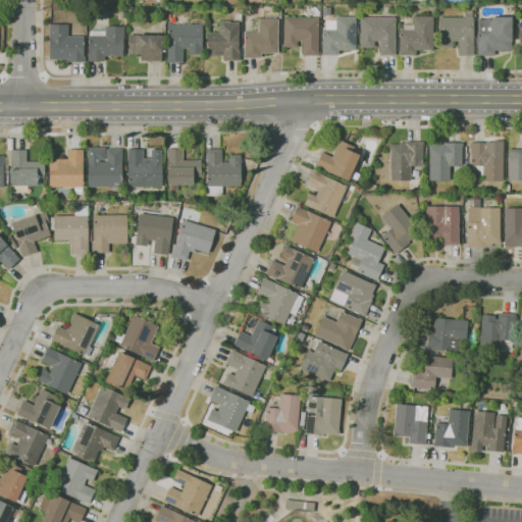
[(330,15),(322,15),(322,6),(330,7),(330,15)]
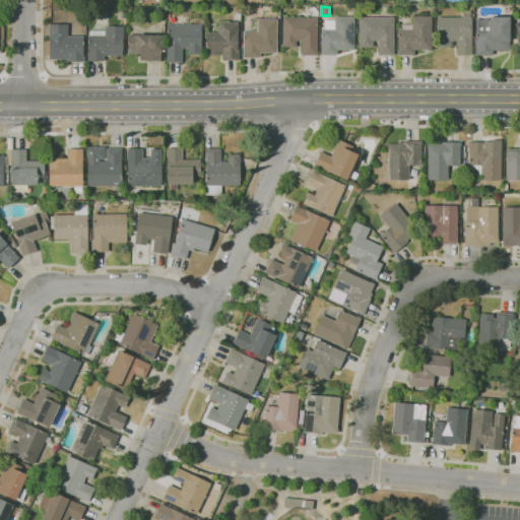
[(471,55),(456,55),(456,41),(450,41),(450,47),(437,47),(437,17),(462,17),(462,10),(470,11),(470,17),(471,17),(471,41),(471,55)]
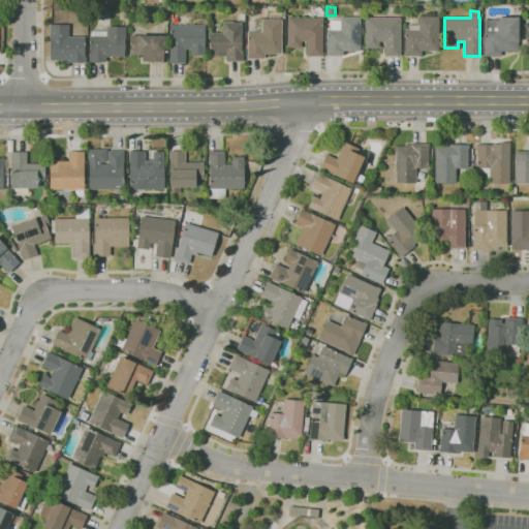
[(263,58),(247,58),(247,32),(261,32),(261,20),(265,20),(265,17),(280,17),(280,20),(281,20),(281,53),(263,53),(263,58)]
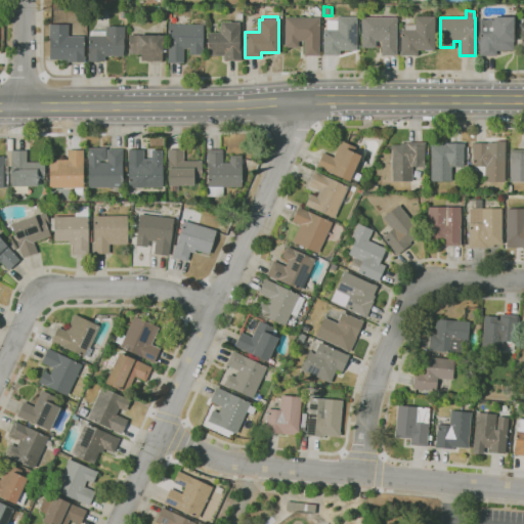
[(339,55),(323,55),(323,29),(326,29),(326,19),(337,19),(337,16),(356,16),(356,50),(339,50),(339,55)]
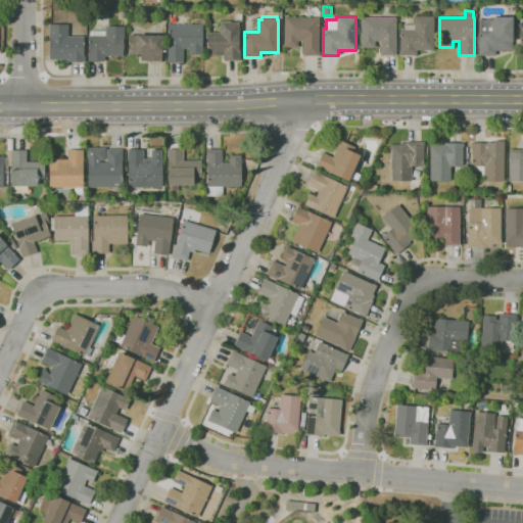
[(417,55),(399,55),(399,30),(405,30),(405,25),(414,25),(414,16),(433,16),(433,50),(431,50),(431,51),(424,51),(424,50),(417,50),(417,55)]
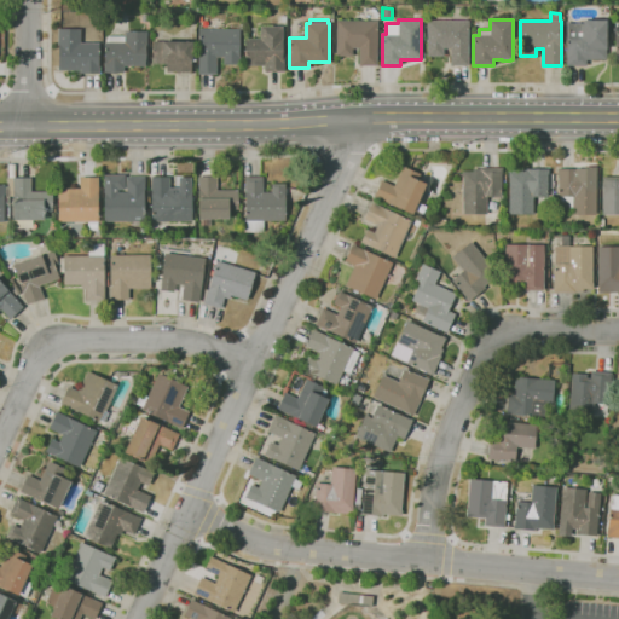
[(585,65),(567,65),(566,23),(584,23),(584,21),(606,19),(606,47),(606,59),(585,59),(585,65)]
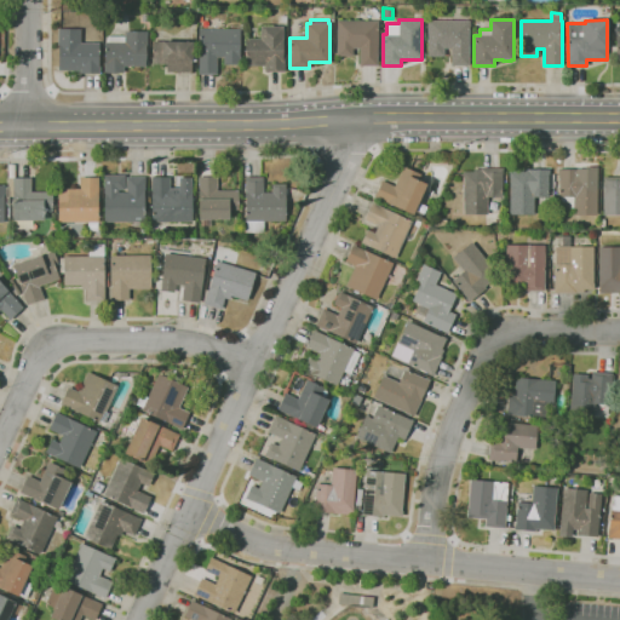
[(377,65),(360,65),(360,47),(352,47),(352,56),(337,56),(338,21),(378,21),(377,65)]
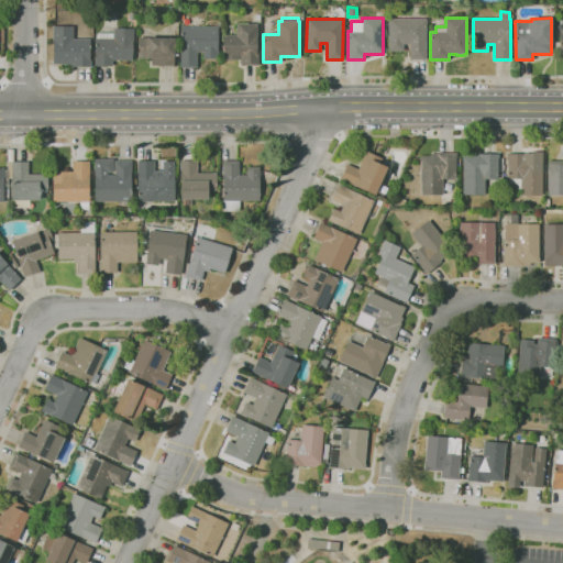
[(426,59),(409,59),(409,45),(404,45),(404,51),(388,51),(388,19),(426,19),(426,59)]
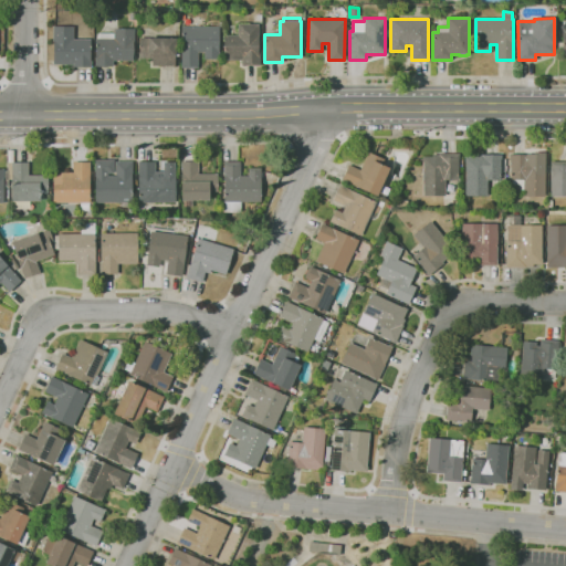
[(260,65),(241,65),(241,60),(224,60),(224,35),(238,35),(238,24),(259,24),(259,49),(260,49),(260,65)]
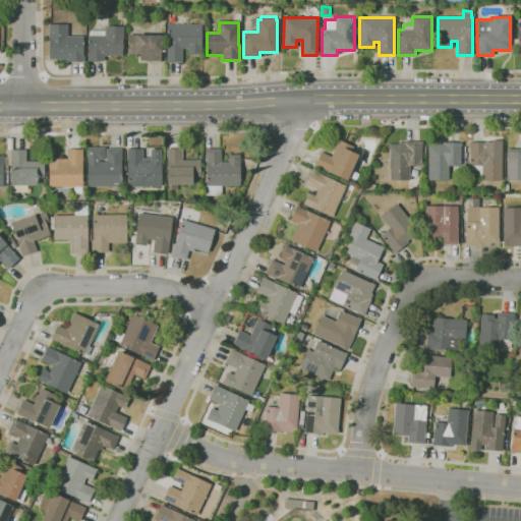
[(83,61),(67,61),(67,59),(50,59),(49,38),(48,38),(48,24),(67,24),(67,36),(82,36),(83,56),(83,61)]
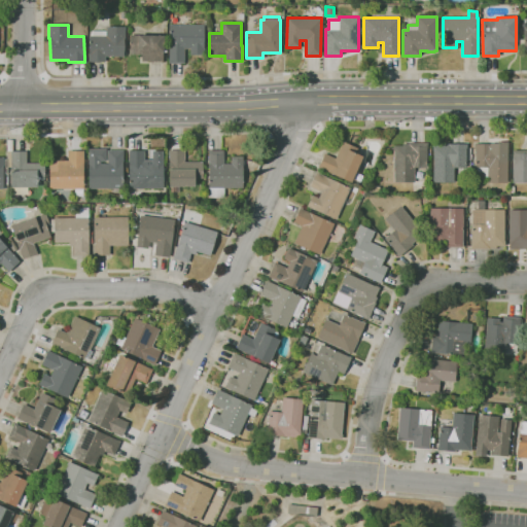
[(184,63),(169,63),(169,25),(204,25),(204,56),(190,55),(190,48),(184,48),(184,63)]
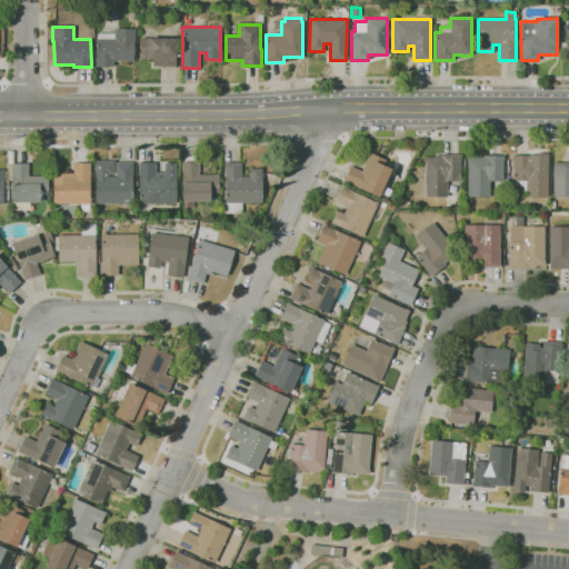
[(113,67),(97,67),(97,39),(99,39),(99,33),(115,33),(115,29),(133,29),(133,61),(113,61),(113,67)]
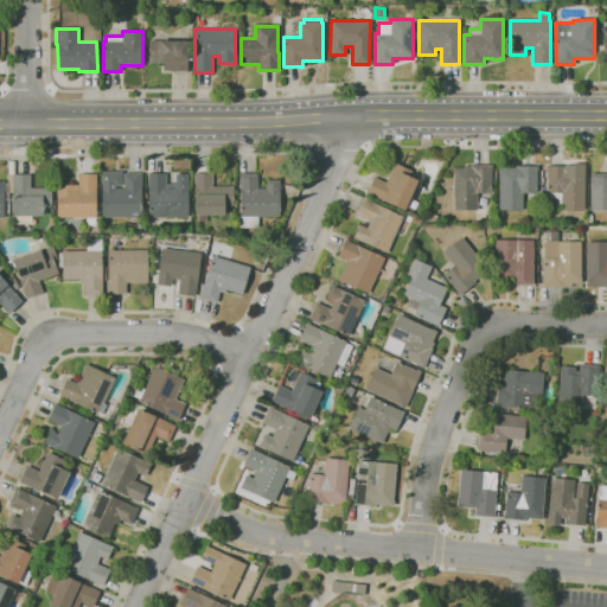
[(187,70),(164,70),(164,62),(151,62),(151,40),(159,40),(187,40),(187,45),(192,45),(192,59),(187,59),(187,70)]
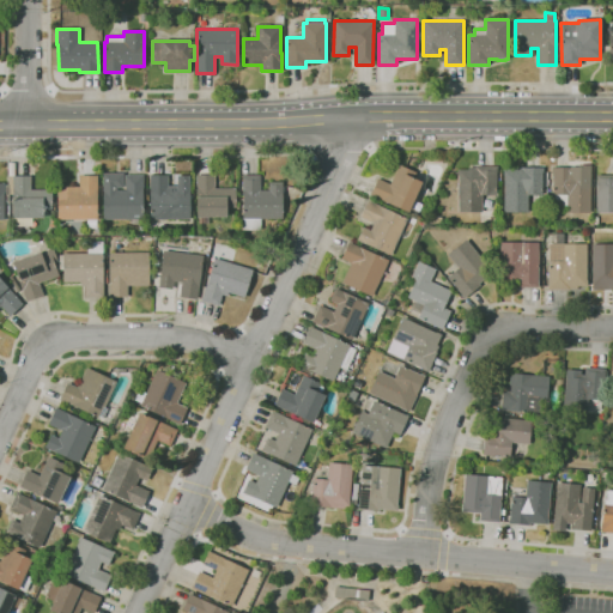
[(408,212),(371,194),(378,178),(390,184),(399,165),(416,173),(413,177),(422,182),(408,212)]
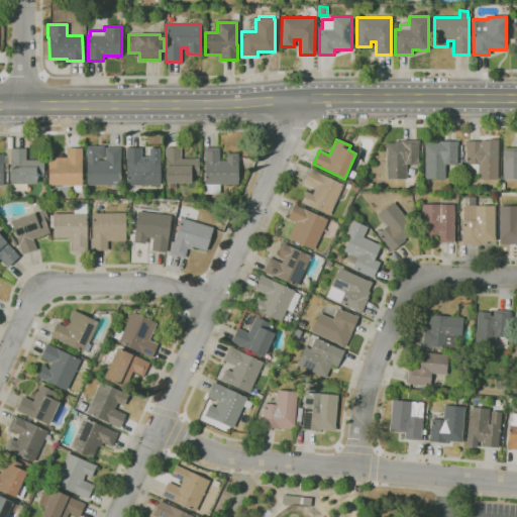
[(497,180),(478,180),(478,173),(475,173),(475,172),(468,172),(468,164),(466,164),(467,141),(481,141),(481,140),(488,140),(488,139),(498,139),(497,180)]
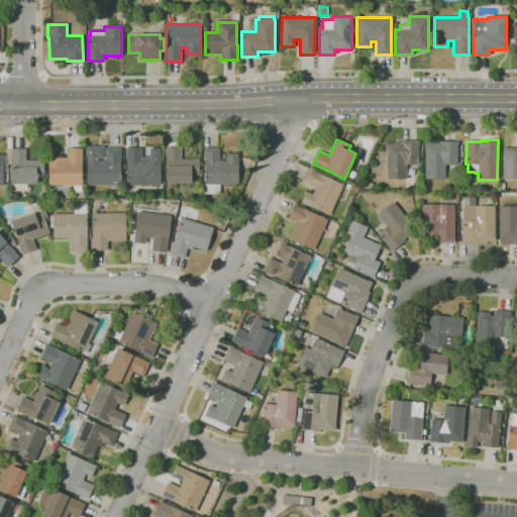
[(410,179),(387,179),(387,147),(386,147),(386,143),(395,143),(395,141),(401,141),(401,140),(419,140),(419,145),(418,145),(418,164),(410,164),(410,179)]
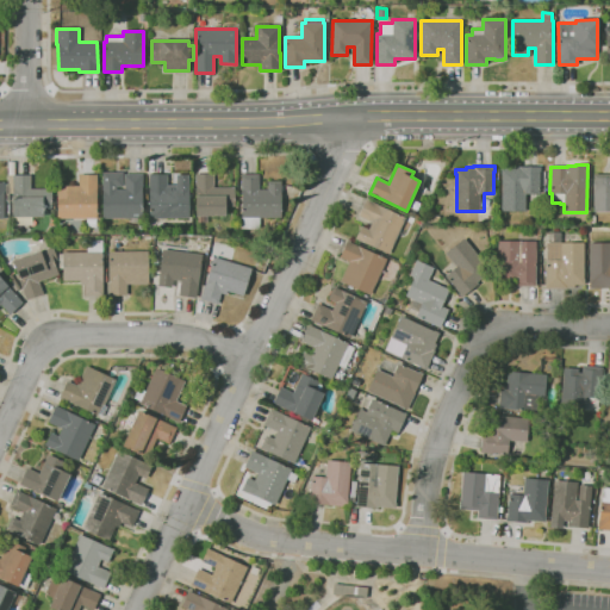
[(526,211),(502,211),(502,174),(500,174),(500,167),(541,167),(541,172),(545,172),(545,192),(540,192),(540,194),(526,194),(526,211)]
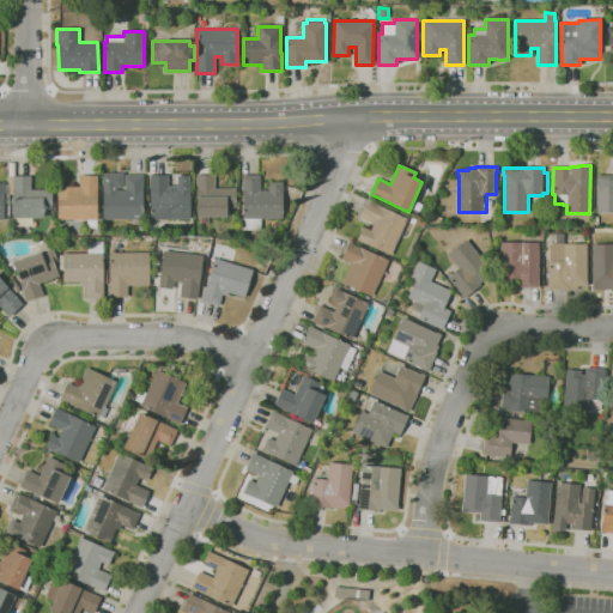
[(140,224),(132,224),(132,219),(103,219),(103,174),(123,174),(123,187),(116,187),(116,190),(125,190),(125,175),(143,175),(143,219),(140,219),(140,224)]
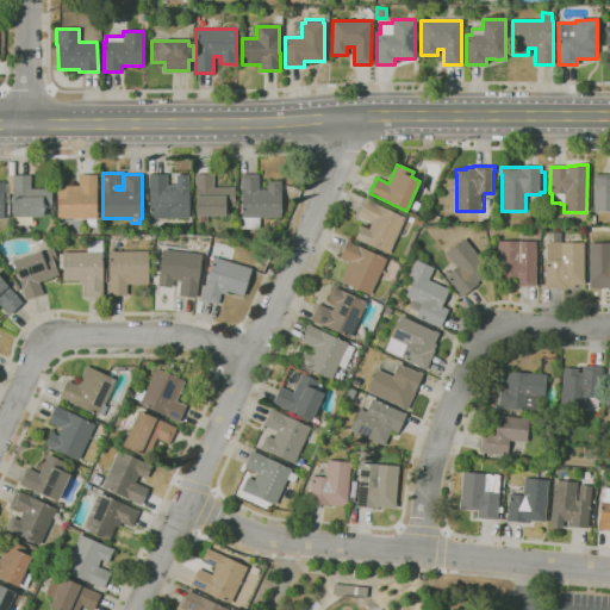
[(97,218),(57,218),(57,210),(54,210),(54,194),(57,194),(57,186),(79,186),(79,174),(97,174),(97,188),(97,218)]
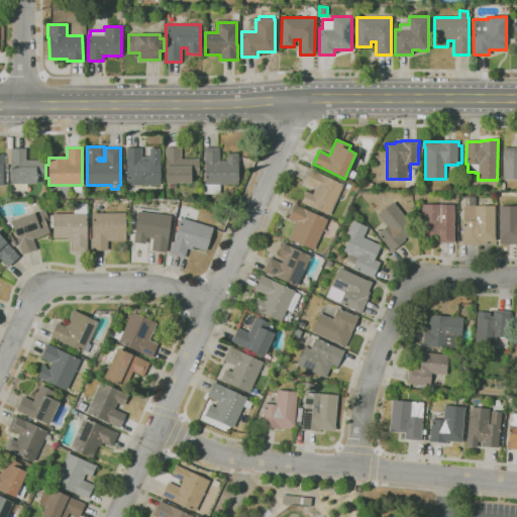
[(126,185),(126,159),(126,147),(141,147),(141,157),(149,157),(149,148),(160,148),(160,185),(126,185)]
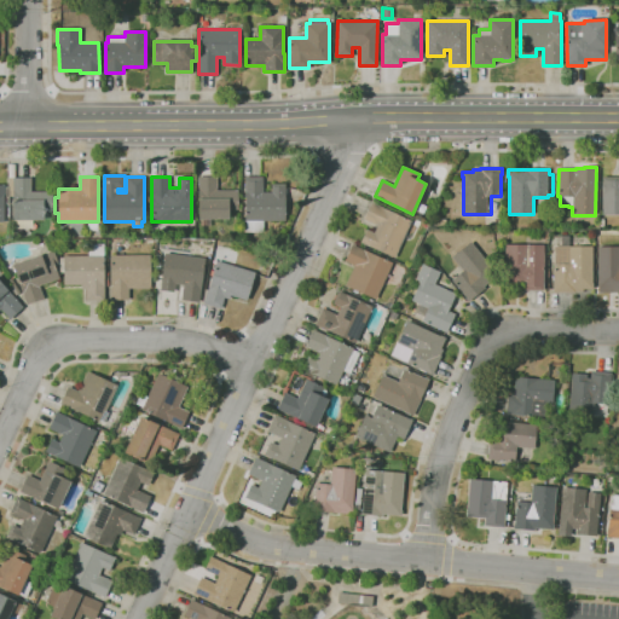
[(229,219),(198,219),(198,177),(217,177),(217,190),(238,190),(238,209),(229,209),(229,219)]
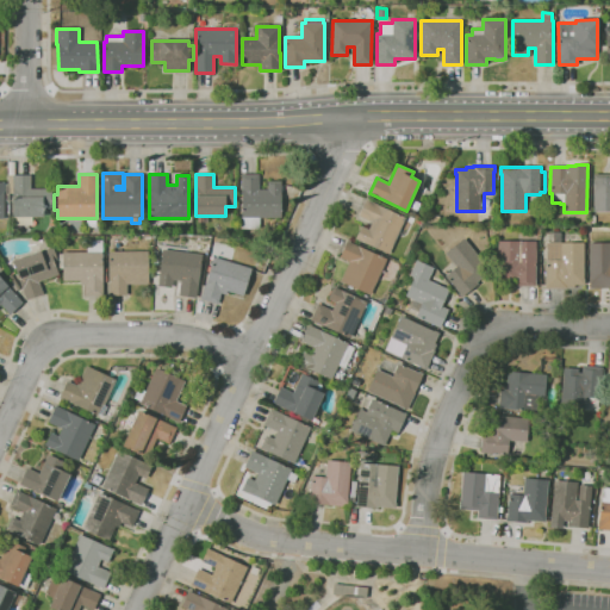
[(260,229),(241,229),(241,218),(242,218),(241,174),(259,174),(259,190),(268,190),(267,181),(281,181),(281,185),(282,185),(282,192),(280,192),(280,217),(260,218),(260,229)]
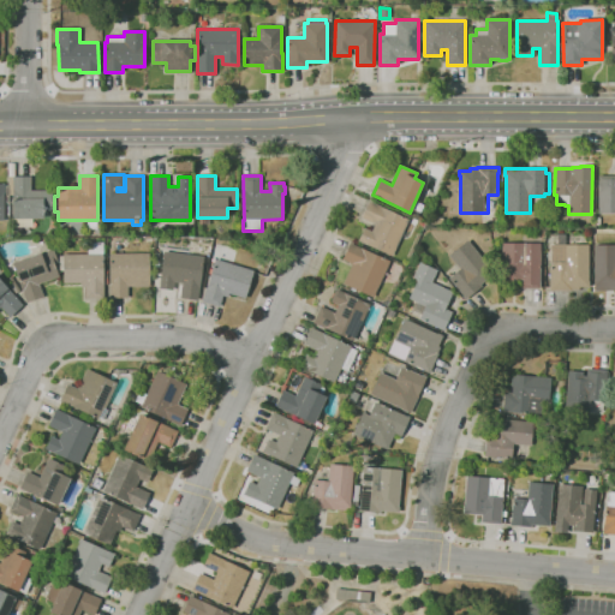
[(614,213),(598,213),(598,175),(614,175),(614,213)]
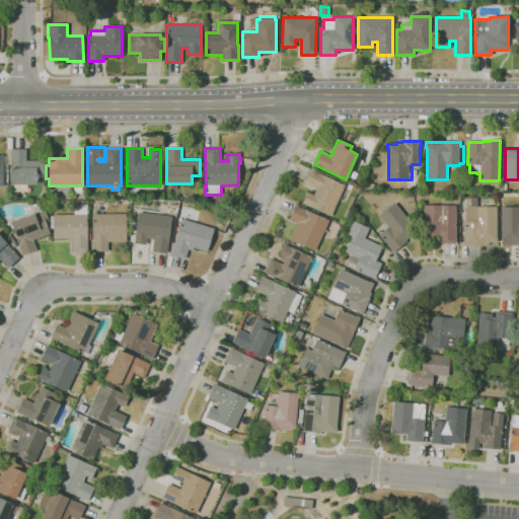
[(36,184),(10,184),(10,181),(11,181),(11,149),(25,149),(26,160),(44,160),(44,176),(36,176),(36,184)]
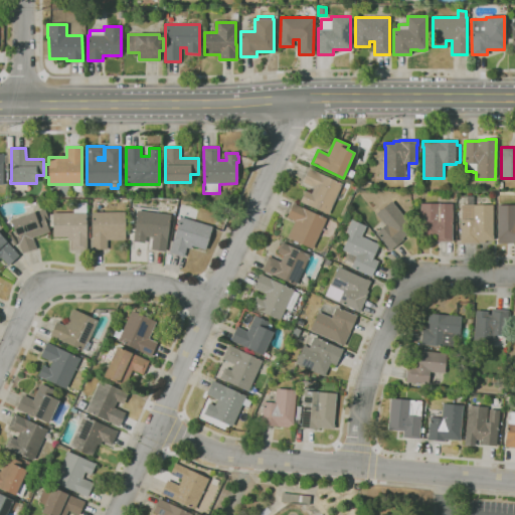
[(328,214),(300,201),(305,191),(311,193),(314,187),(303,182),(309,168),(342,183),(328,214)]
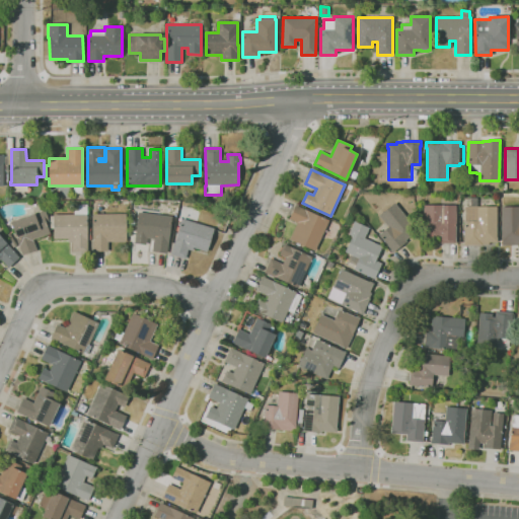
[(393,252),(379,234),(388,226),(379,216),(394,203),(417,229),(405,239),(406,241),(393,252)]
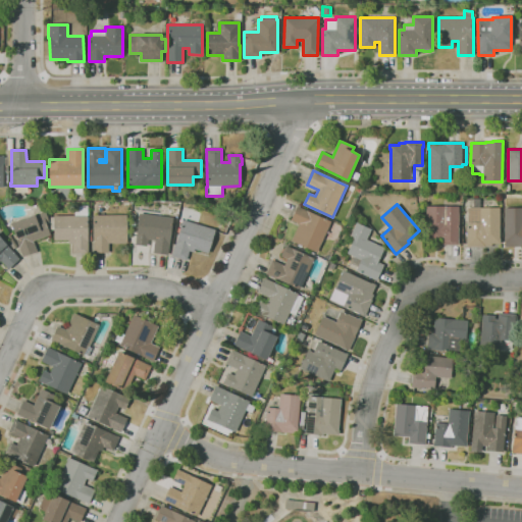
[(88,253),(72,253),(72,244),(68,244),(68,240),(54,241),(54,229),(51,229),(50,217),(53,217),(53,215),(74,215),(74,206),(88,205),(88,253)]
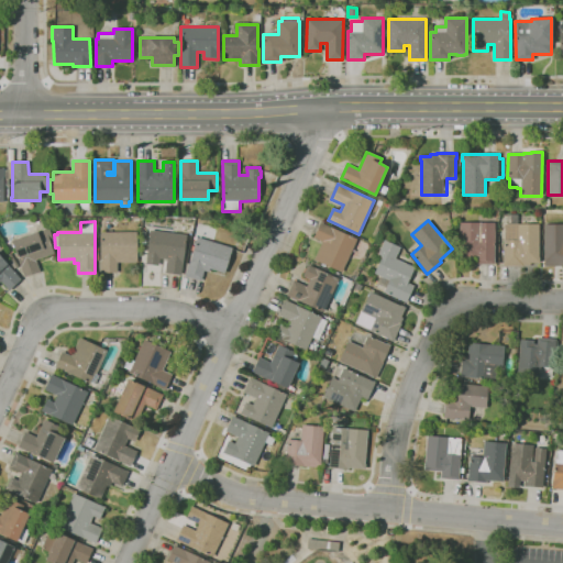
[(342,272),(313,260),(322,241),(313,238),(320,222),(356,239),(342,272)]
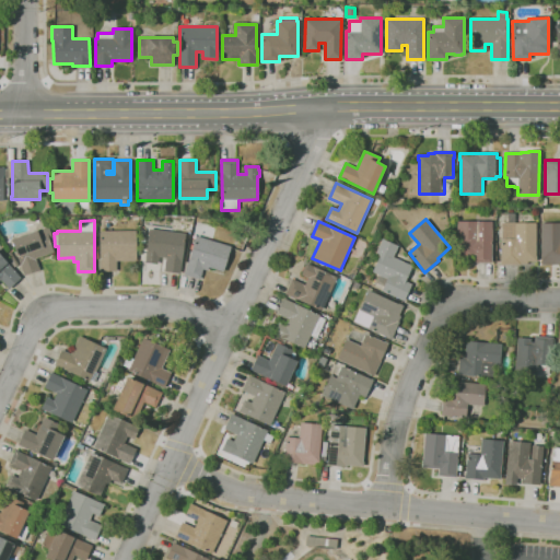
[(491,263),(474,263),(474,256),(457,256),(457,221),(491,221),(491,263)]
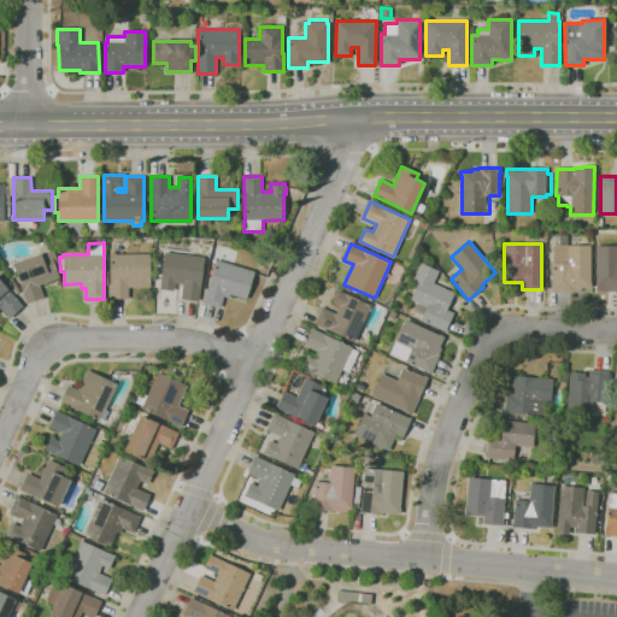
[(573,292),(551,292),(551,286),(552,286),(552,265),(551,246),(589,246),(591,282),(591,288),(581,288),(581,291),(573,291),(573,292)]
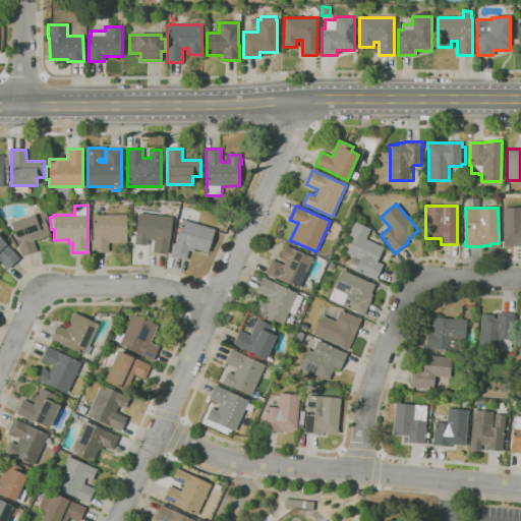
[(520,245),(520,246),(503,246),(504,208),(520,208),(520,245)]
